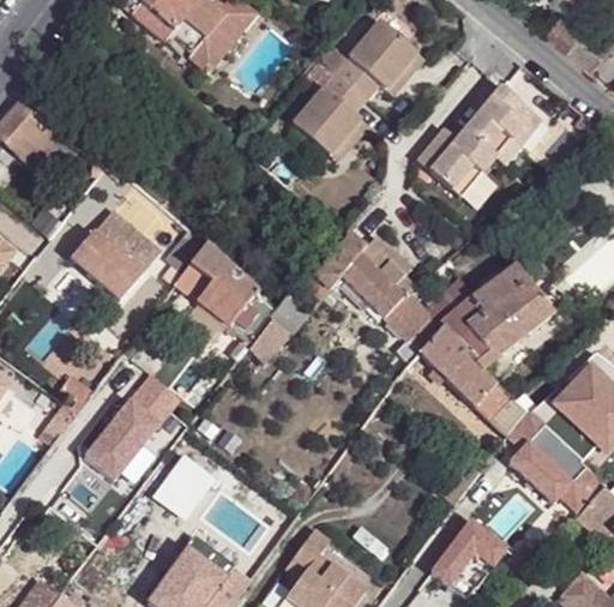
[(136,0),(127,11),(162,40),(167,34),(188,50),(209,68),(256,11),(242,0),(136,0)]
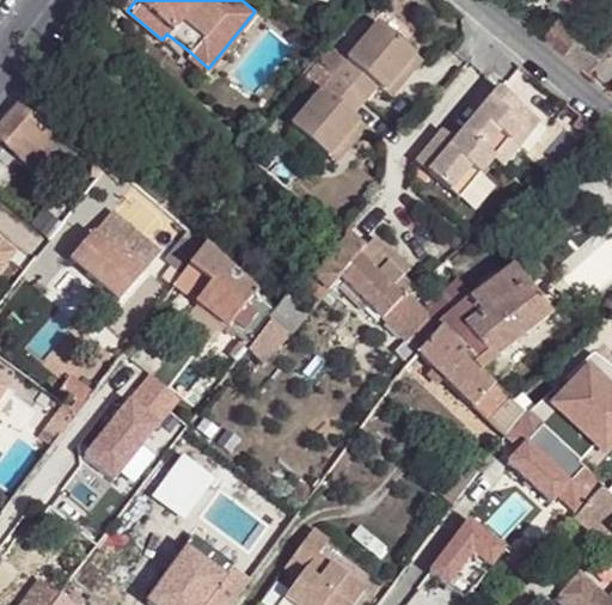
[(395,69),(412,48),(375,18),(346,55),(374,78),(389,90),(401,75),(395,69)]
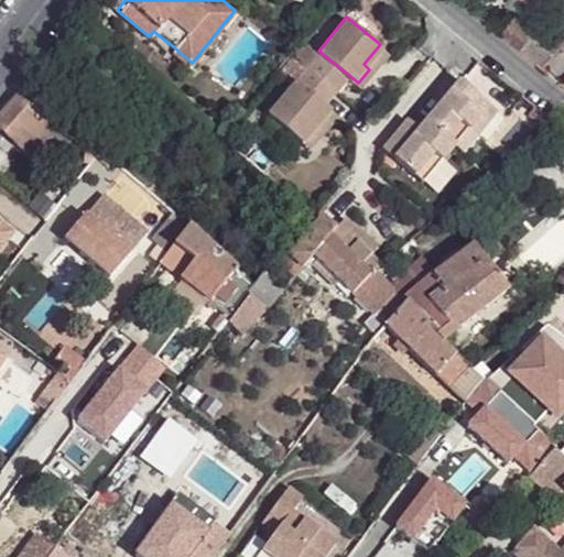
[(520,44),(542,63),(559,42),(544,30),(537,23),(520,44)]
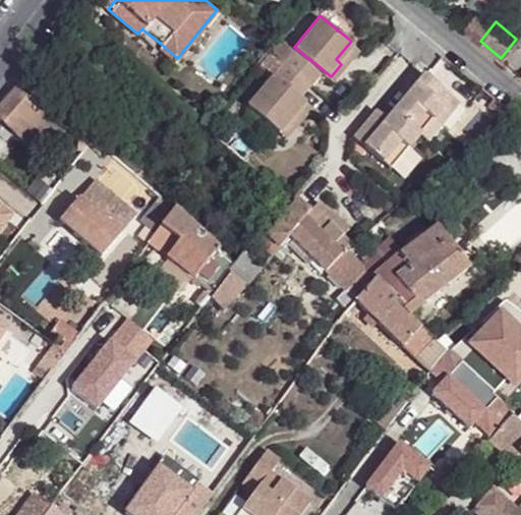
[(291,51),(275,37),(266,48),(282,61),(284,60),(291,51)]
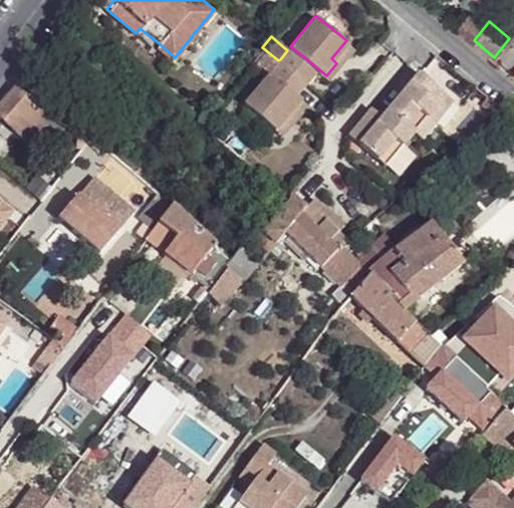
[(351,45),(346,40),(331,58),(336,63),(351,45)]
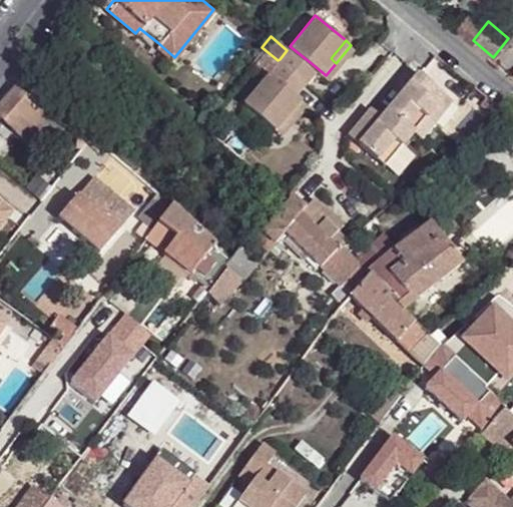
[(171,60),(174,57),(157,42),(153,45),(171,60)]
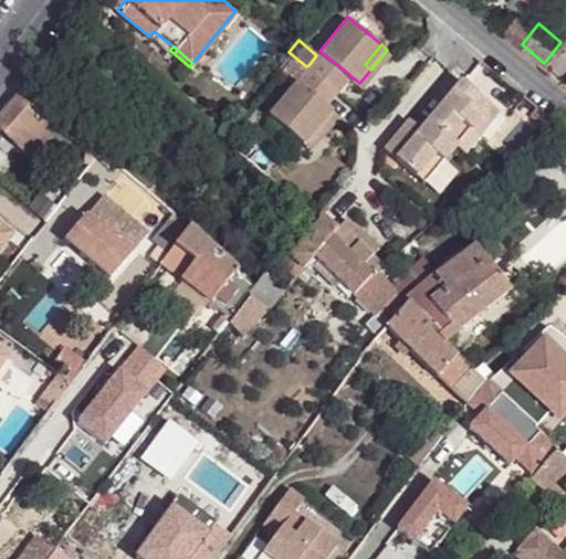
[(334,86),(346,72),(320,51),(308,65),(333,86),(334,86)]
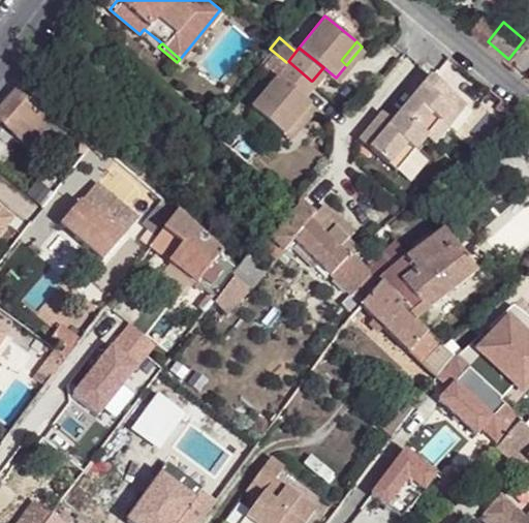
[(288,61),(286,62),(251,104),(281,130),(297,112),(302,115),(312,102),(301,93),(311,81),(288,61)]
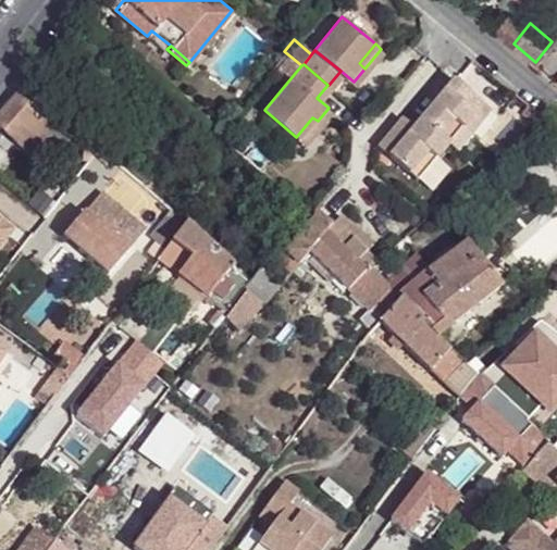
[(447,72),(415,110),(446,137),(479,99),(447,72)]
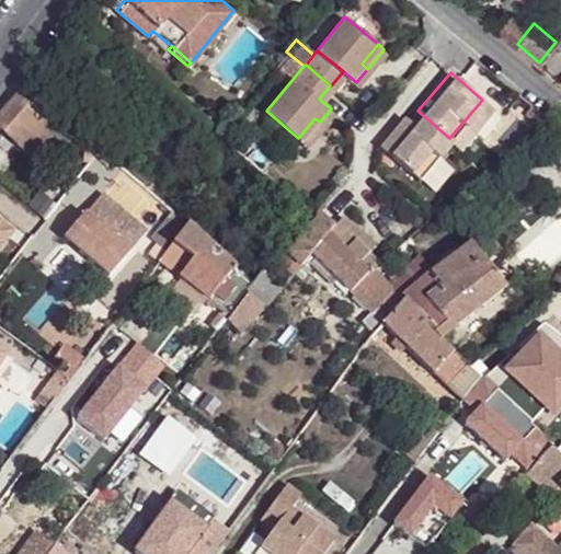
[(14,94),(0,112),(0,125),(31,153),(53,128),(14,94)]
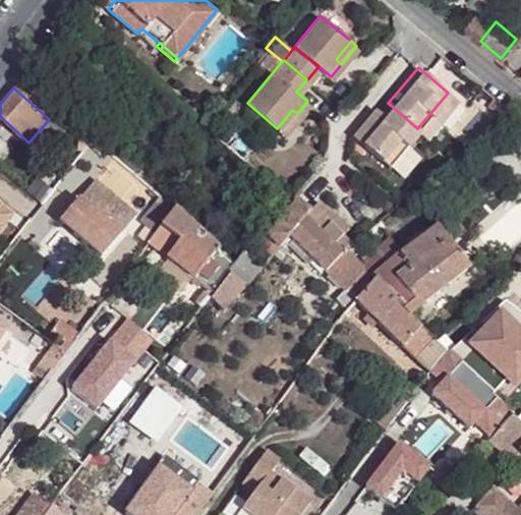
[(448,93),(417,128),(423,133),(454,98),(448,93)]
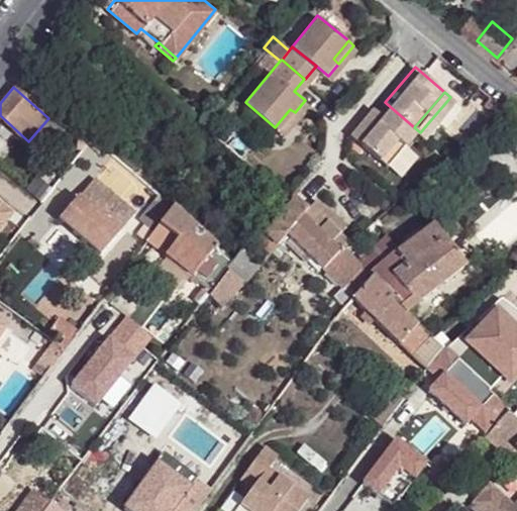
[(378,110),(370,103),(346,130),(377,156),(394,136),(399,141),(400,142),(414,127),(385,102),(378,110)]
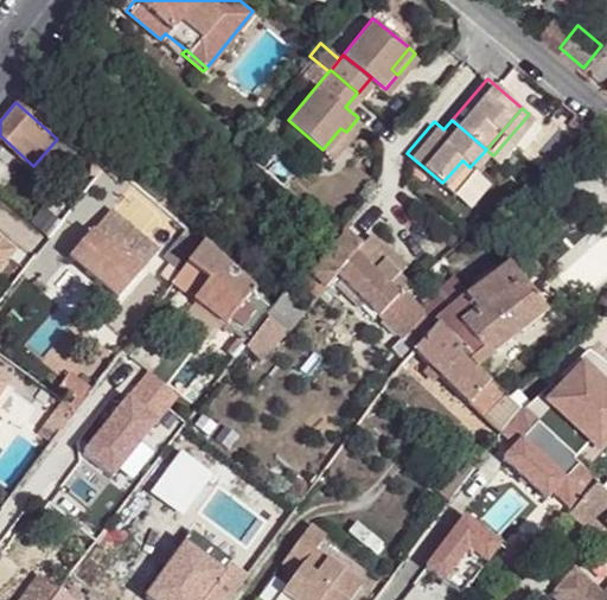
[(328,154),(346,132),(340,128),(323,150),(328,154)]
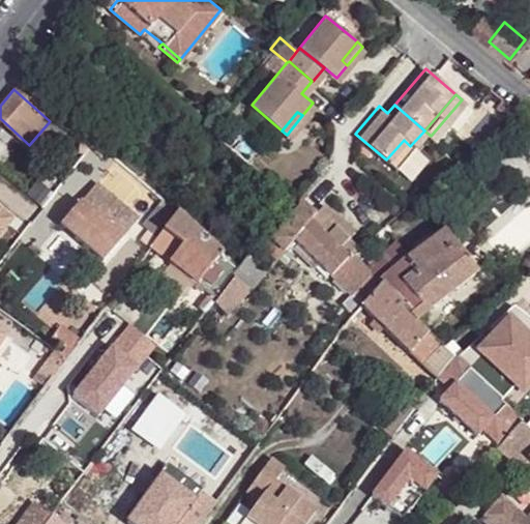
[(392,165),(409,145),(404,140),(386,159),(392,165)]
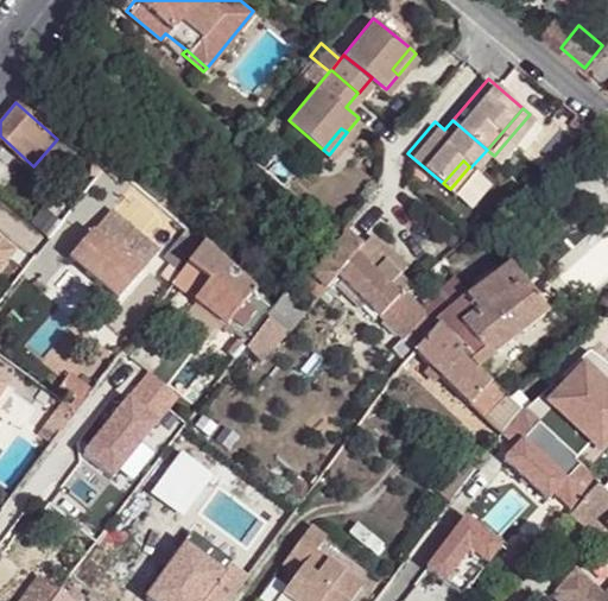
[(112,207),(93,227),(140,269),(158,248),(112,207)]
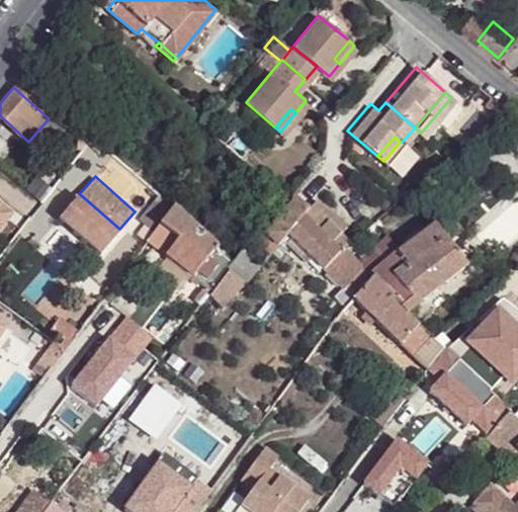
[(296,191),(292,197),(305,208),(334,237),(341,230),(341,229),(328,217),(335,209),(319,194),(310,204),(296,191)]
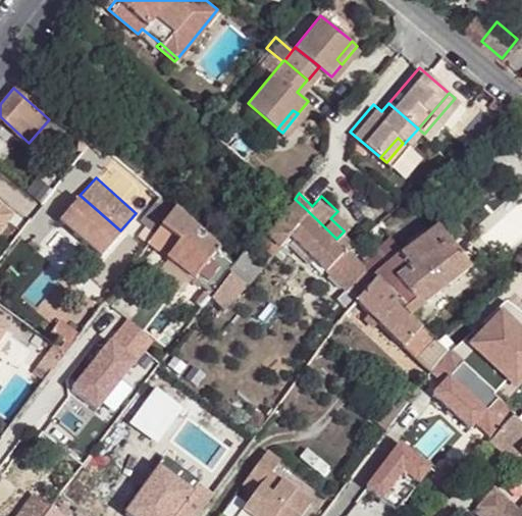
[(120,230),(80,195),(59,218),(101,255),(122,231),(120,230)]
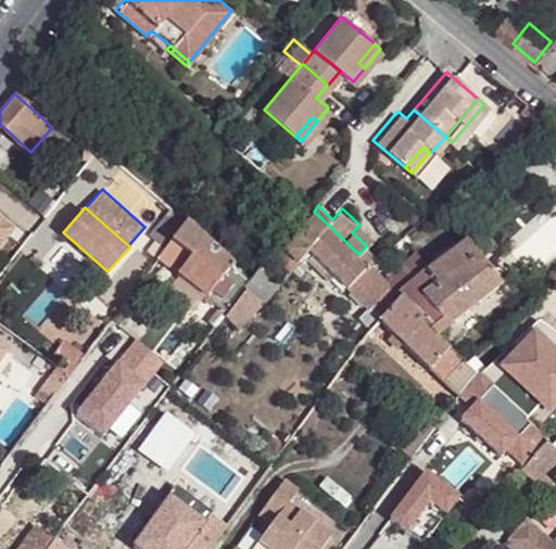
[(327,224),(314,212),(286,245),(300,256),(311,243),(321,230),(327,224)]
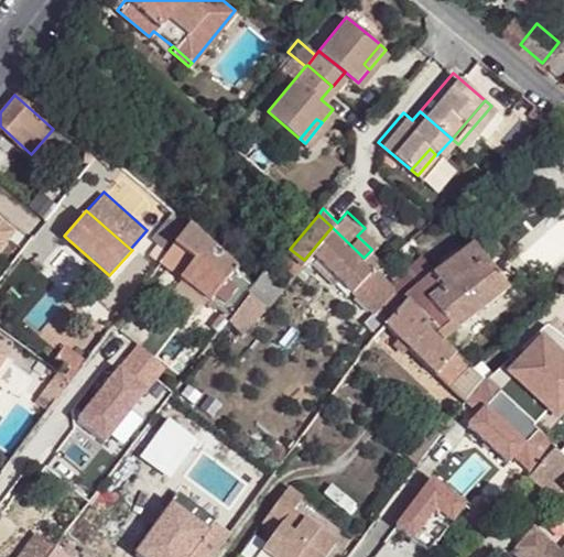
[(0,241),(10,229),(0,220),(0,241)]
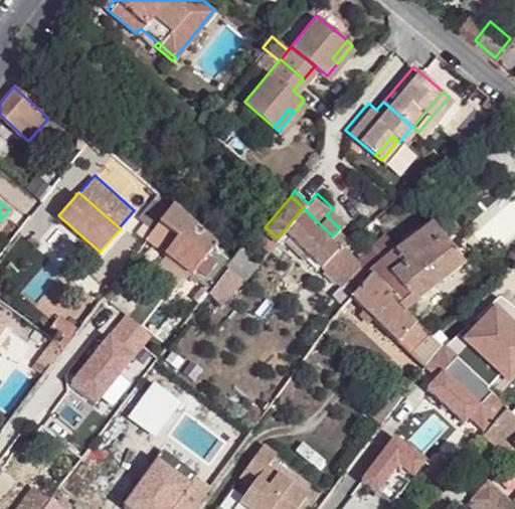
[(163,216),(159,221),(176,234),(164,251),(191,273),(215,241),(214,239),(172,203),(163,216)]
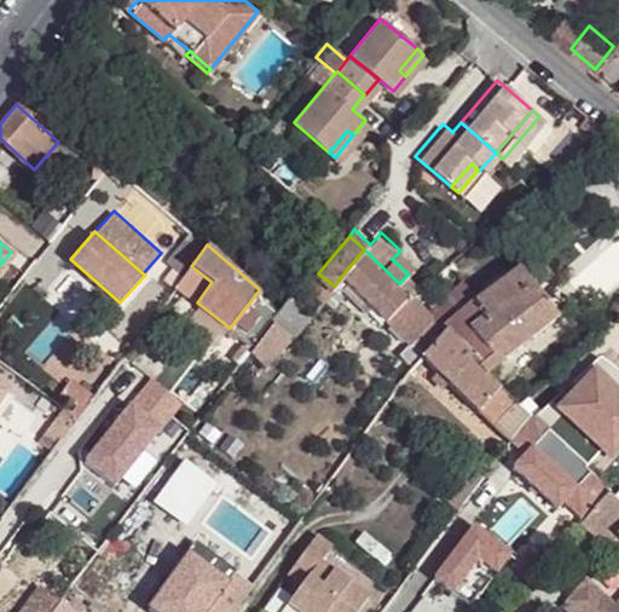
[(172,260),(186,272),(191,266),(196,260),(180,248),(172,260)]
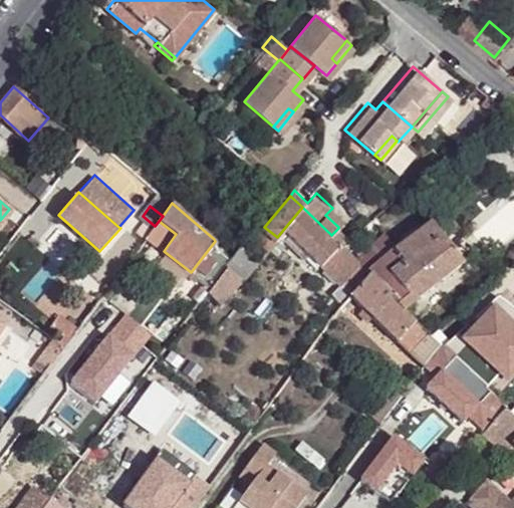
[(333,247),(339,242),(331,235),(302,207),(297,213),(333,247)]
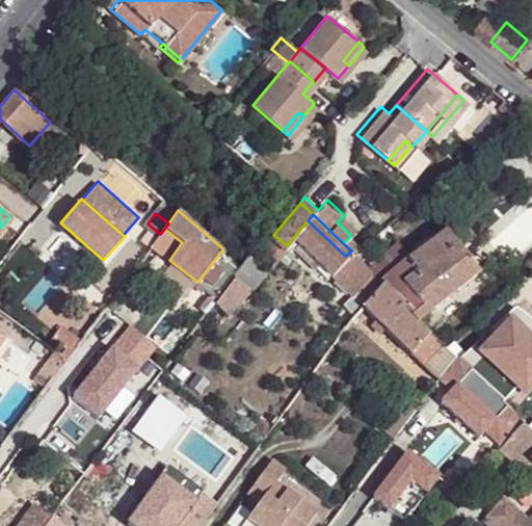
[(357,228),(344,215),(337,222),(350,235),(357,228)]
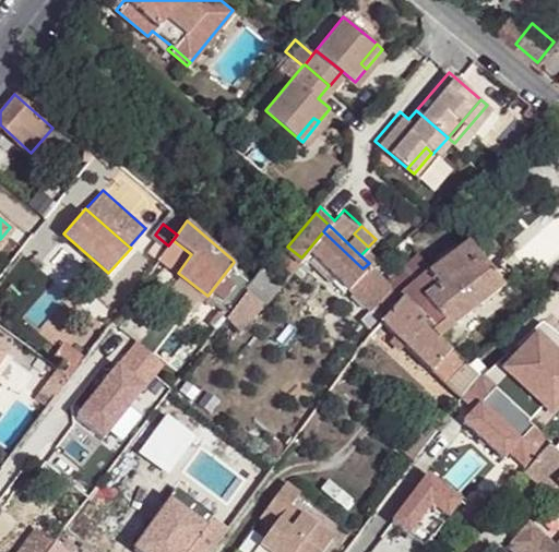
[(387,312),(401,294),(399,291),(390,283),(387,279),(379,273),(369,263),(363,268),(323,231),(312,244),(372,306),(377,302),(387,312)]
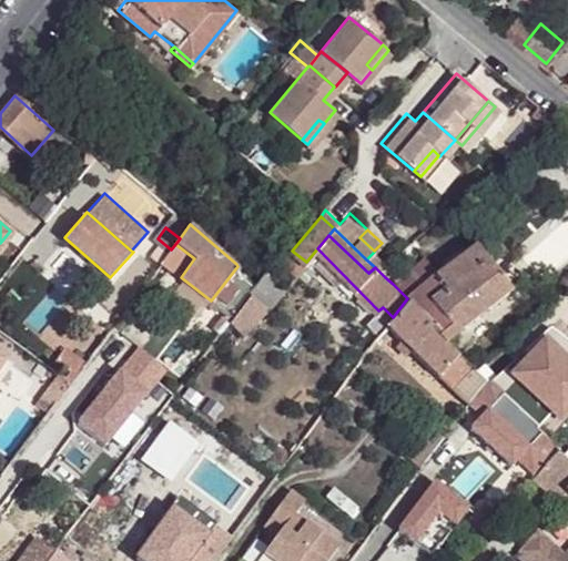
[(148,252),(162,263),(171,250),(158,238),(148,252)]
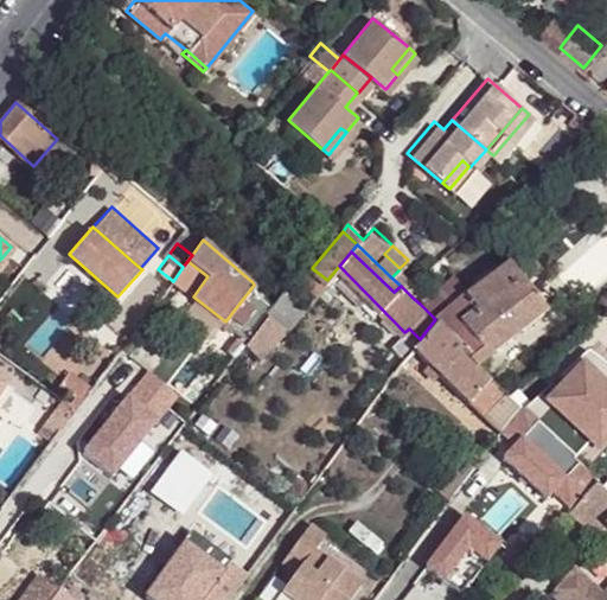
[(435,319),(477,362),(544,308),(508,260),(462,293),(442,310),(433,317),(435,319)]
